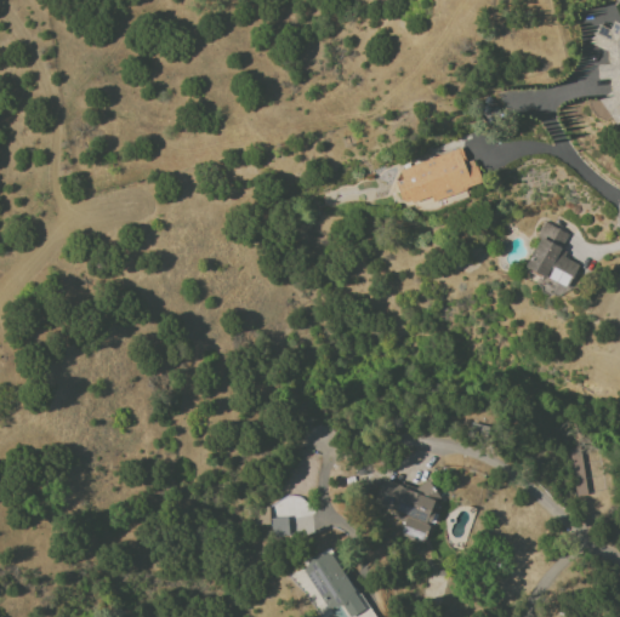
[(604,98),(616,90),(615,76),(604,78),(603,63),(614,62),(613,50),(595,41),(604,23),(615,28),(619,20),(619,120),(604,98)]
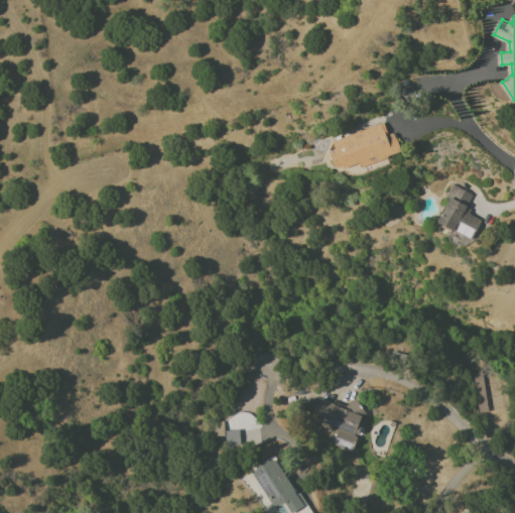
[(338,166),(333,150),(339,148),(336,140),(384,123),(384,122),(387,121),(392,134),(396,132),(398,137),(399,137),(404,150),(391,155),(392,156),(364,167),(362,162),(347,168),(346,165),(342,167),(338,166)]
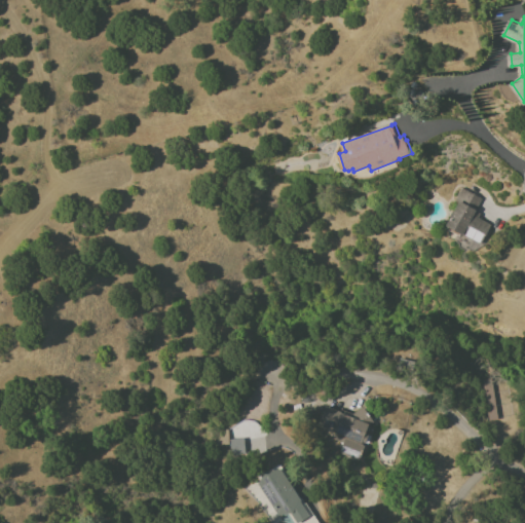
[(444,225),(465,186),(481,195),(473,210),(481,214),(479,218),(491,225),(480,246),(444,225)]
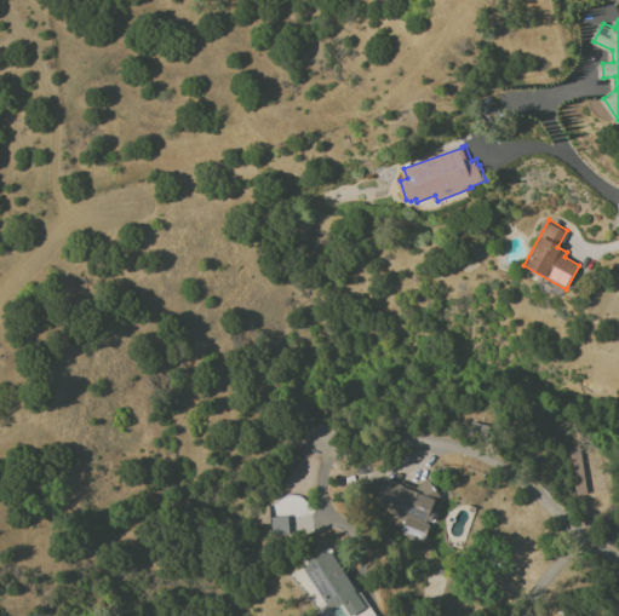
[(577,491),(588,489),(579,443),(567,445),(577,491)]
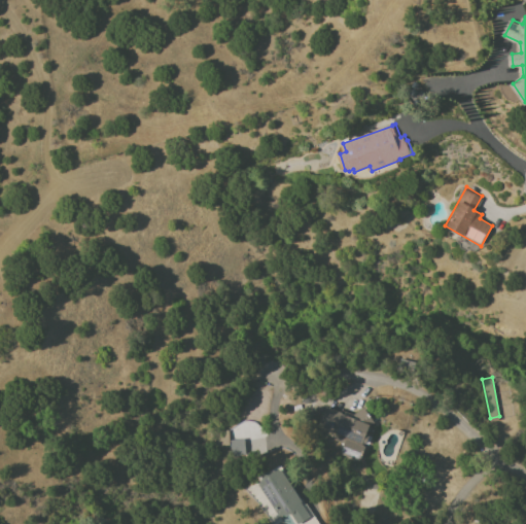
[(325,404),(332,407),(340,410),(341,406),(353,411),(364,405),(375,421),(367,424),(375,426),(371,435),(373,437),(371,444),(367,443),(360,459),(338,450),(342,441),(331,437),(334,430),(317,424),(325,404)]
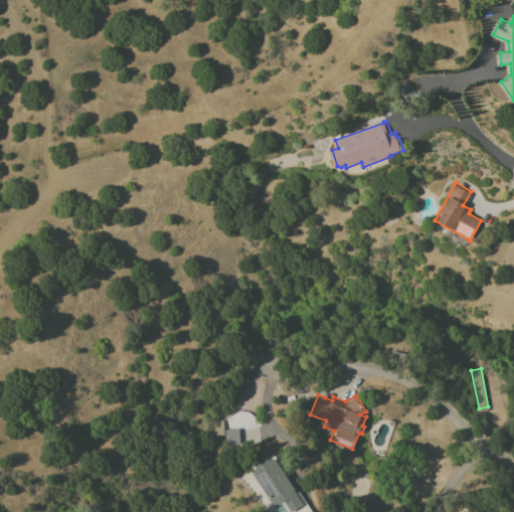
[(204,418),(223,417),(224,433),(205,435),(204,418)]
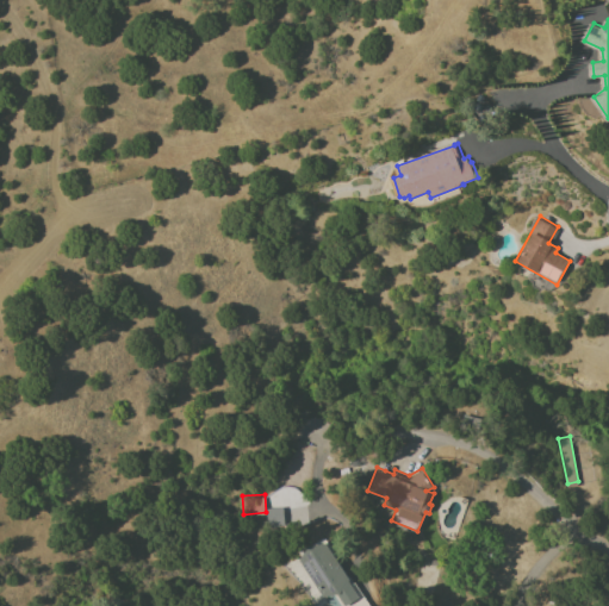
[(297,557),(306,543),(323,541),(347,576),(350,574),(370,605),(367,605),(342,605),(333,592),(321,594),(297,557)]
